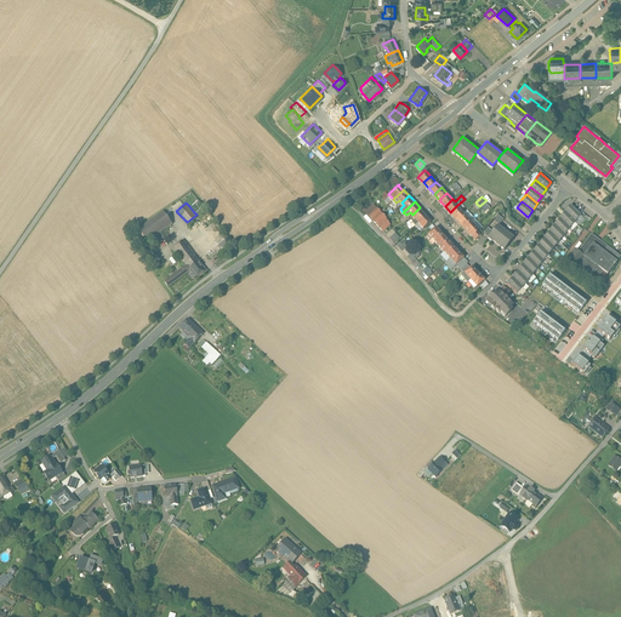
[(581,213),(570,203),(564,209),(565,210),(575,220),(581,213)]
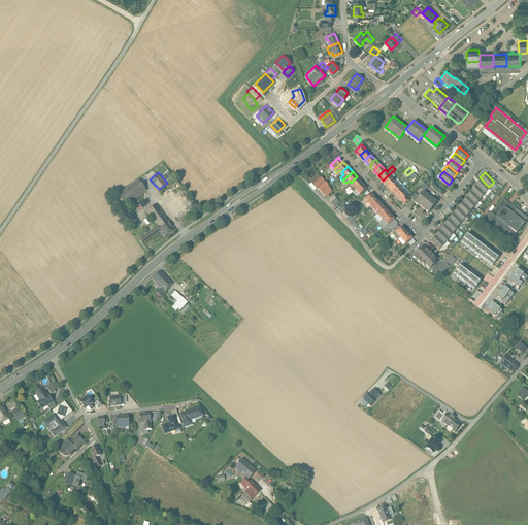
[(389,174),(383,181),(388,185),(394,179),(389,174)]
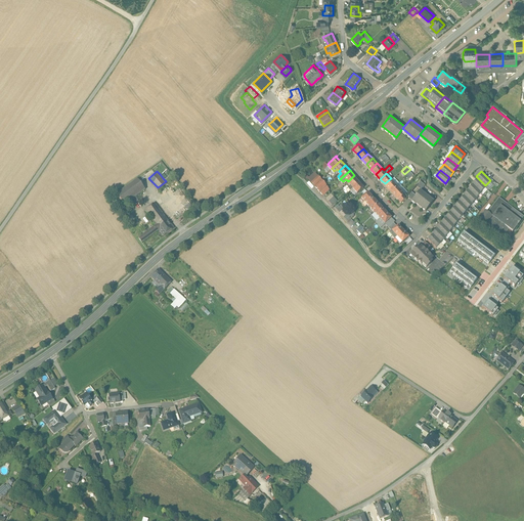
[(318,174),(311,180),(314,183),(321,177),(318,174)]
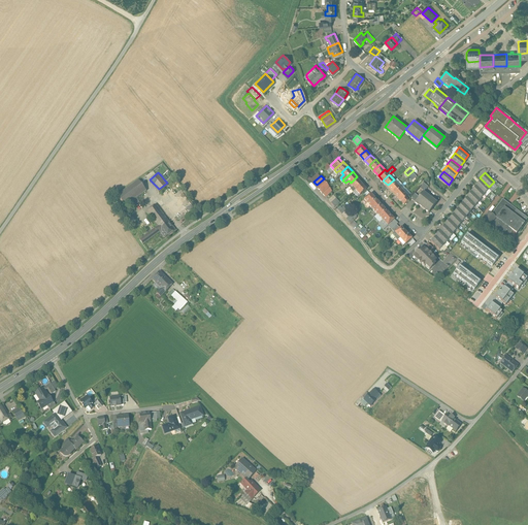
[(357,176),(351,183),(353,185),(351,187),(353,190),(355,188),(361,182),(357,176)]
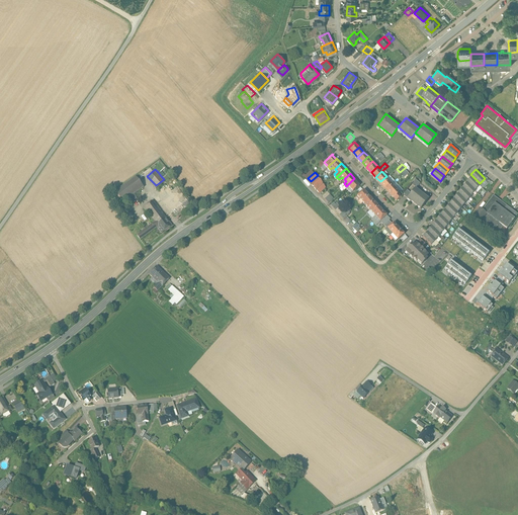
[(136,174),(115,189),(122,199),(126,197),(134,191),(144,184),(136,174)]
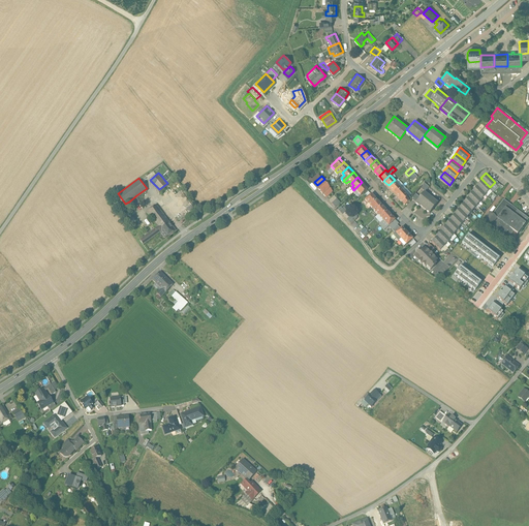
[(324,184),(322,182),(323,181),(322,181),(324,179),(317,185),(322,190),(329,185),(330,184),(327,182),(324,184)]
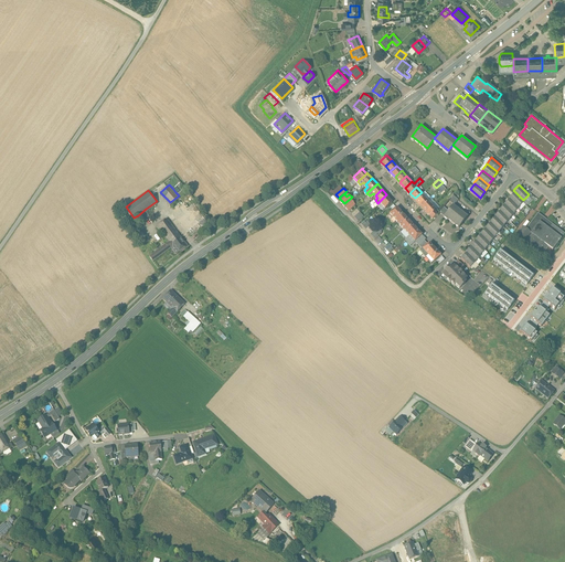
[(523,200),(514,191),(509,197),(518,205),(523,200)]
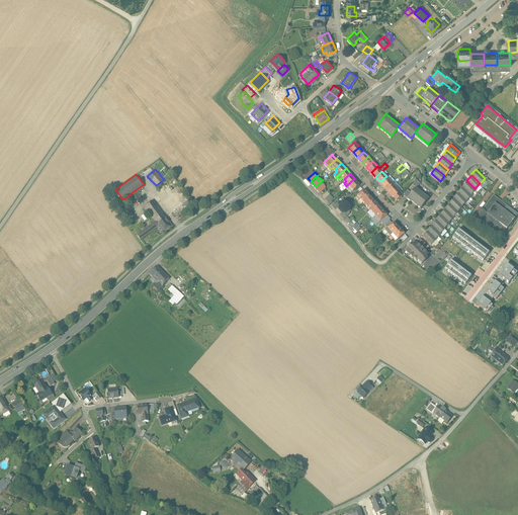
[(386,176),(380,181),(384,186),(391,181),(386,176)]
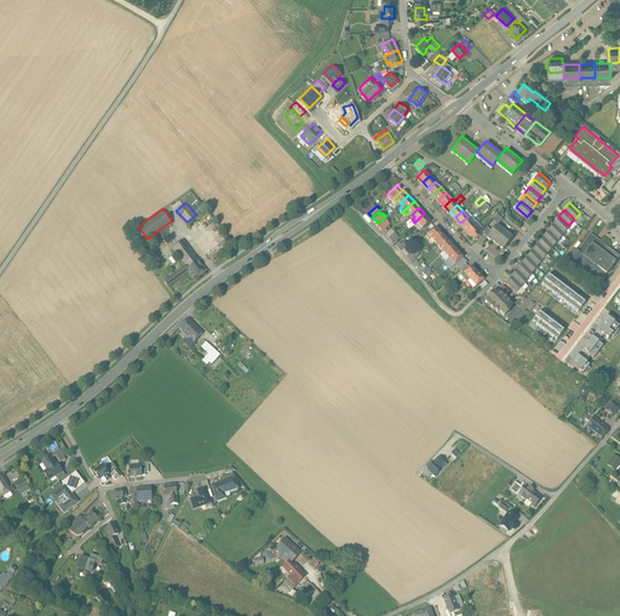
[(503,216),(498,212),(493,217),(499,222),(503,216)]
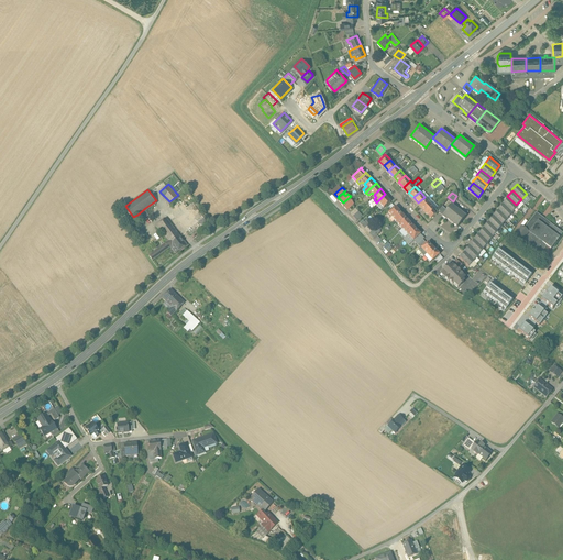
[(385,194),(378,200),(384,206),(390,199),(385,194)]
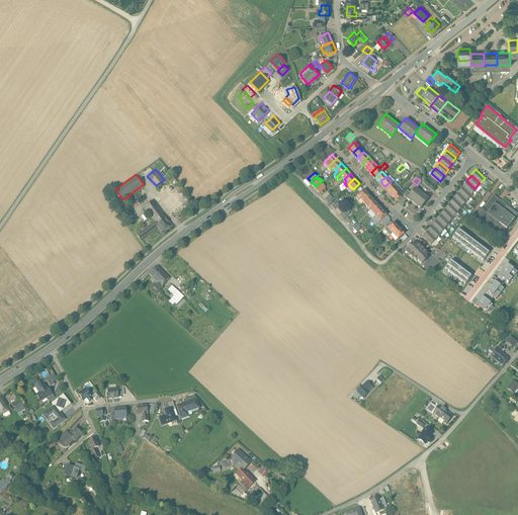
[(475,188),(466,180),(462,185),(462,186),(470,193),(476,189),(475,188)]
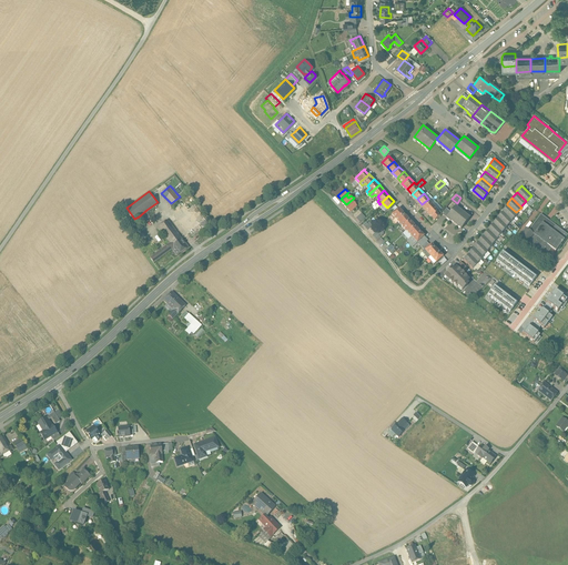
[(353,199),(346,204),(350,209),(356,203),(353,199)]
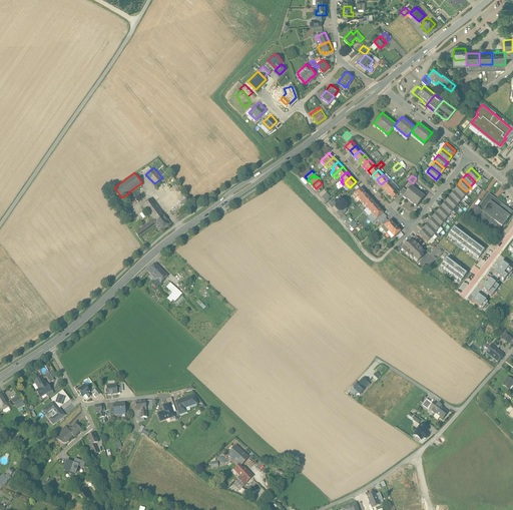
[(387,179),(381,184),(386,189),(392,183),(387,179)]
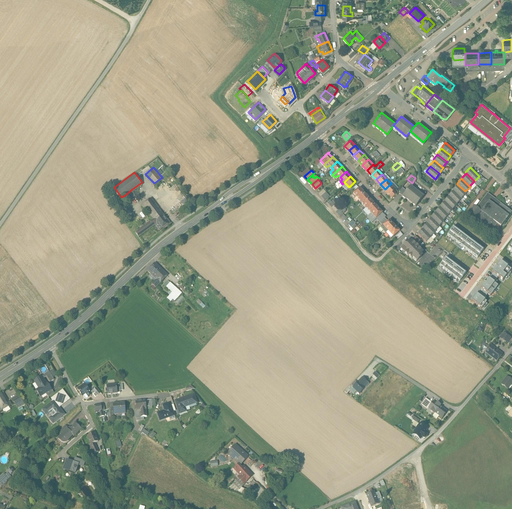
[(395,188),(391,183),(385,189),(389,194),(392,197),(396,192),(398,190),(396,188),(395,188)]
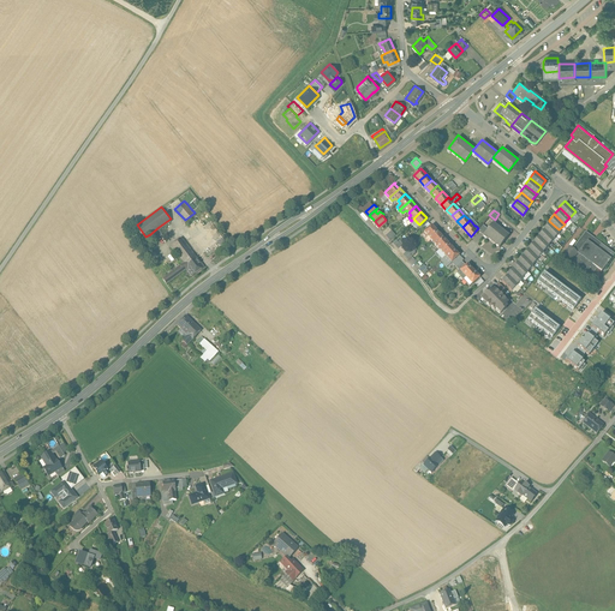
[(493,221),(484,232),(500,245),(508,233),(493,221)]
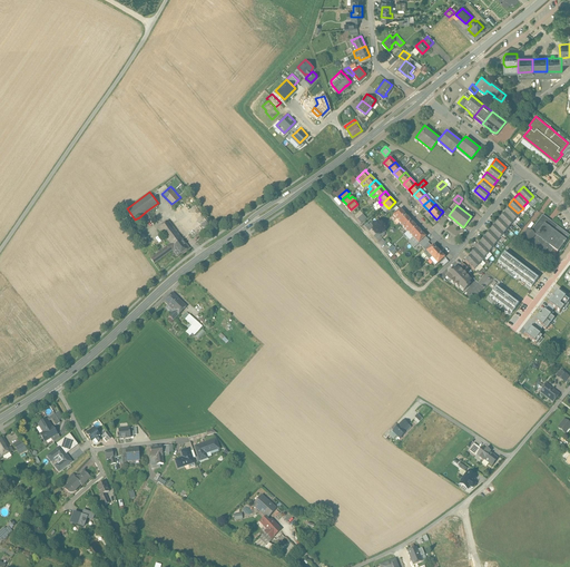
[(518,213),(509,205),(503,209),(504,211),(513,220),(519,214),(518,213)]
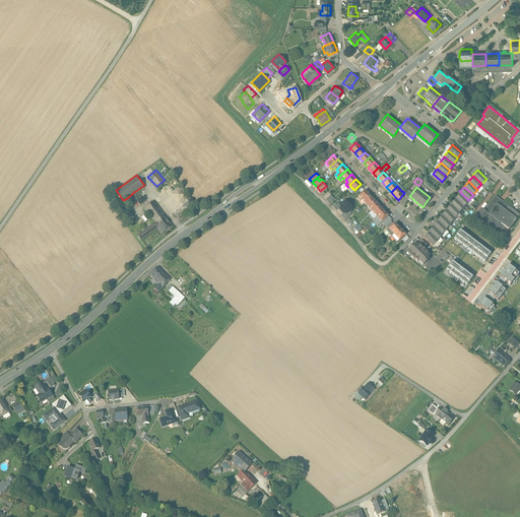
[(365,189),(358,195),(361,198),(362,197),(367,203),(373,197),(368,191),(365,189)]
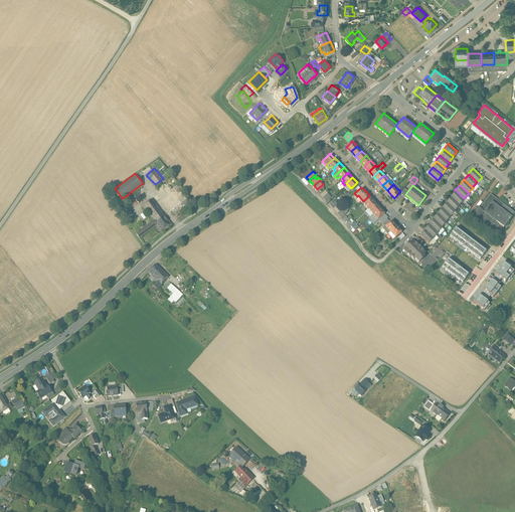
[(133,190),(126,196),(129,199),(136,194),(133,190)]
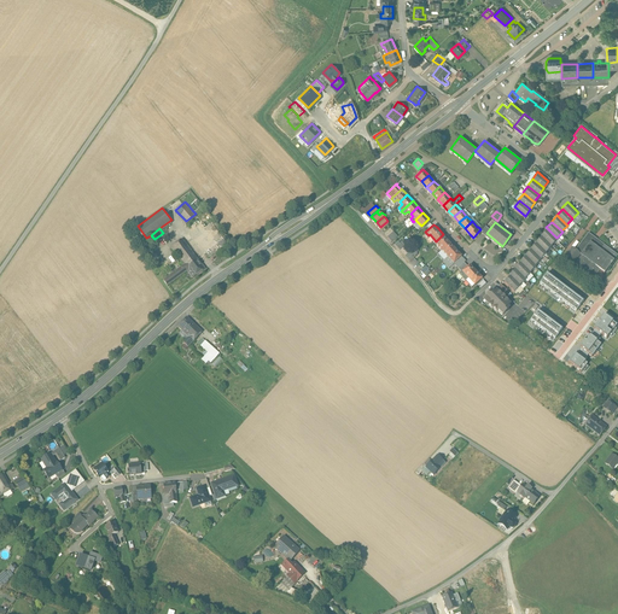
[(557,238),(547,228),(541,234),(551,244),(557,238)]
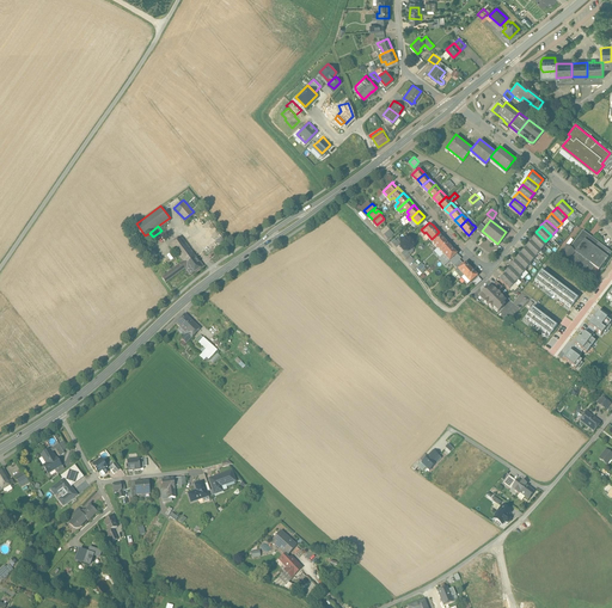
[(390,227),(384,232),(387,237),(393,231),(390,227)]
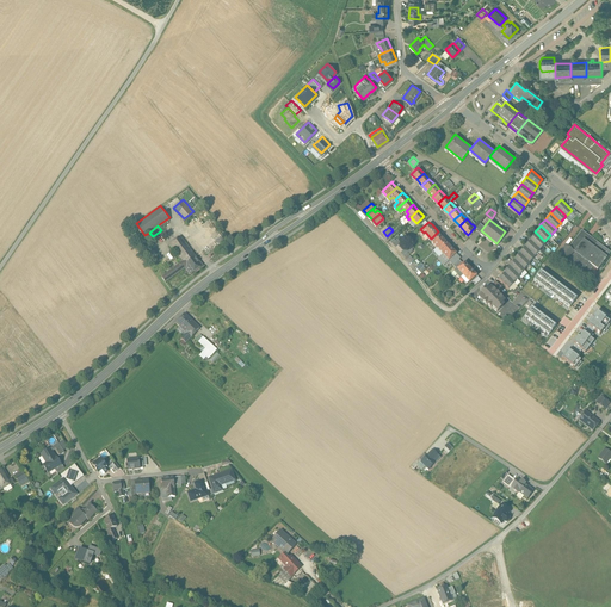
[(610,249),(581,227),(568,245),(593,264),(598,267),(608,255),(606,254),(610,249)]
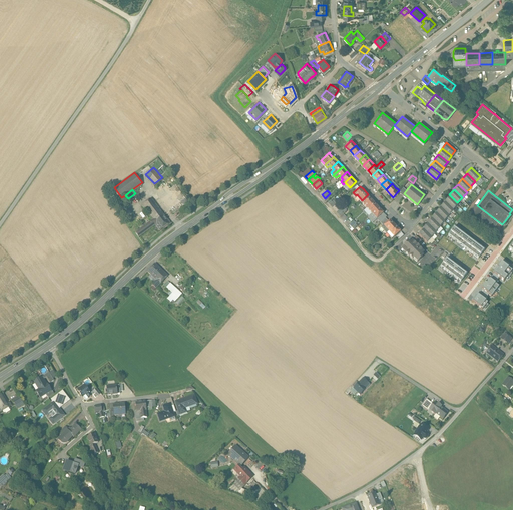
[(368,194),(362,200),(367,205),(373,199),(368,194)]
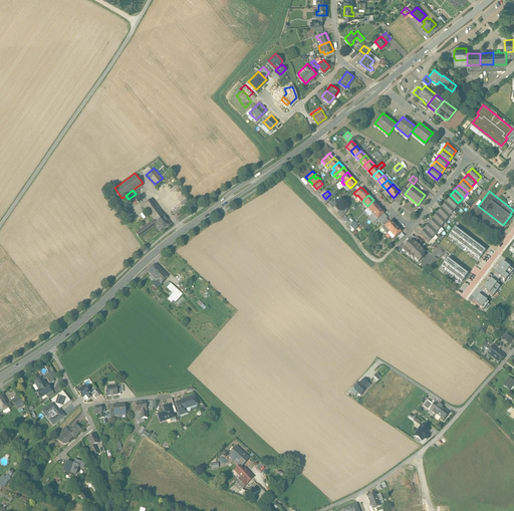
[(458,203),(450,195),(446,200),(446,201),(454,209),(459,204),(458,203)]
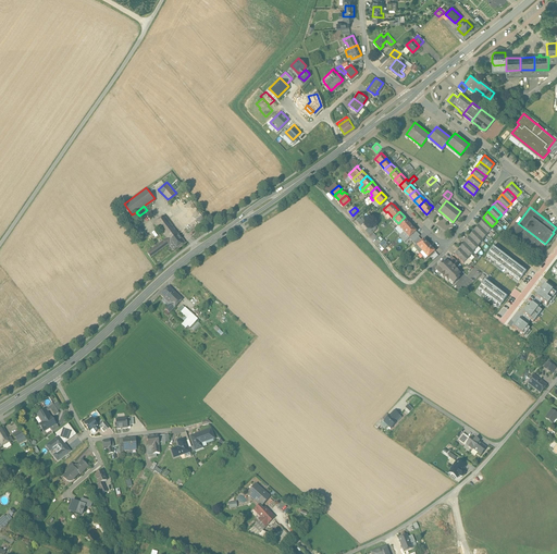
[(178,232),(164,212),(155,220),(165,236),(170,242),(181,234),(178,231),(178,232)]
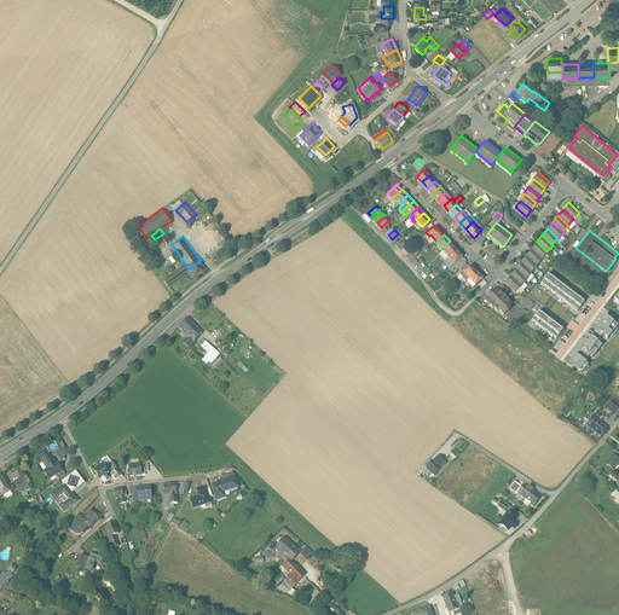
[(450,241),(443,248),(449,254),(456,248),(450,241)]
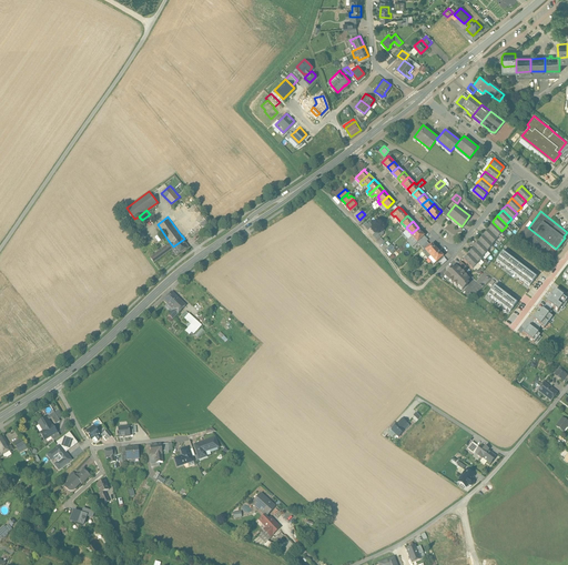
[(501,231),(493,222),(487,228),(488,228),(497,236),(503,231),(501,231)]
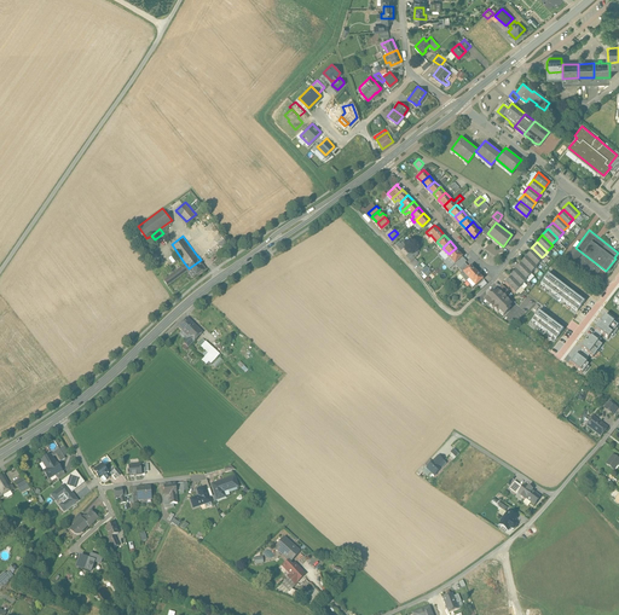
[(411,249),(406,243),(400,248),(405,254),(411,249)]
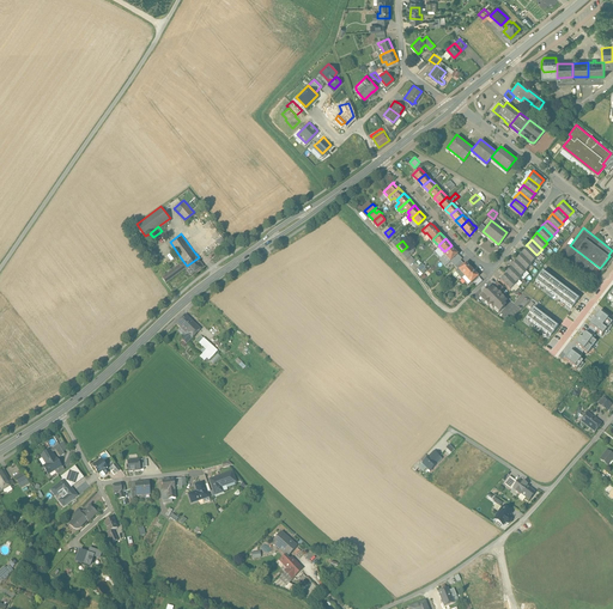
[(407,247),(401,251),(406,256),(414,249),(413,248),(414,247),(413,244),(411,245),(410,244),(407,247)]
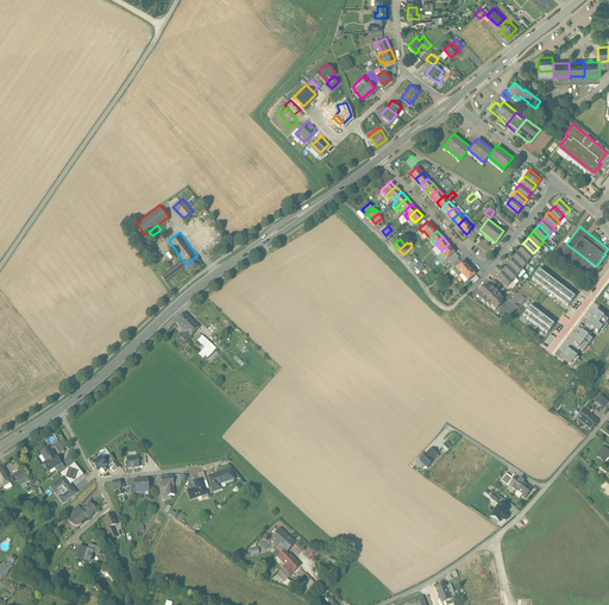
[(591,263),(566,244),(565,243),(564,245),(560,245),(557,250),(585,271),(591,263)]
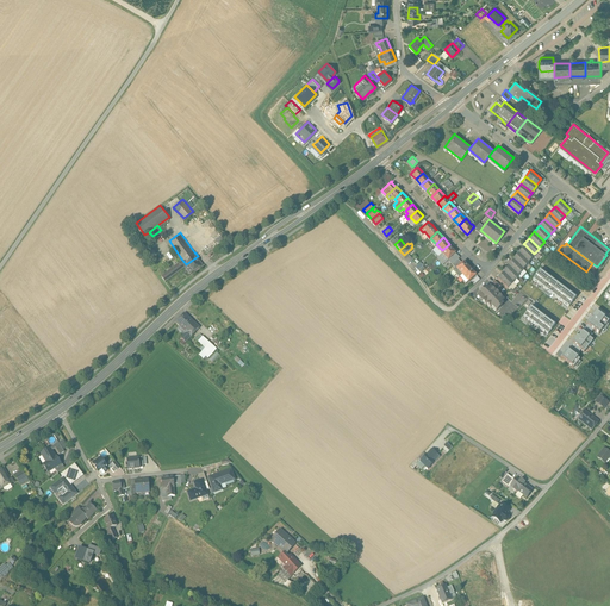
[(455,250),(449,244),(442,250),(448,257),(450,255),(455,250)]
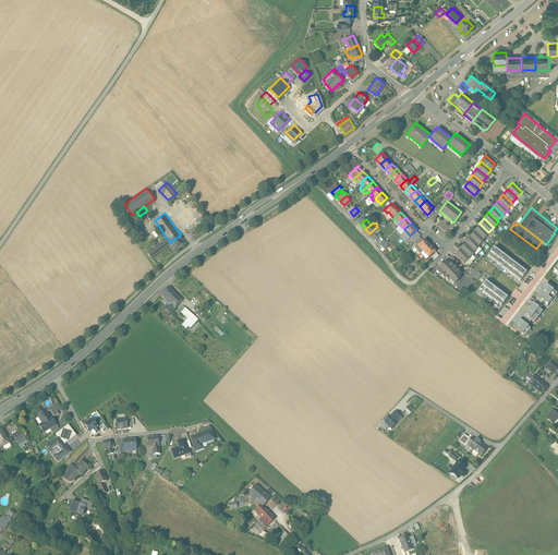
[(480,224),(474,229),(474,230),(483,238),(488,233),(488,232),(480,224)]
